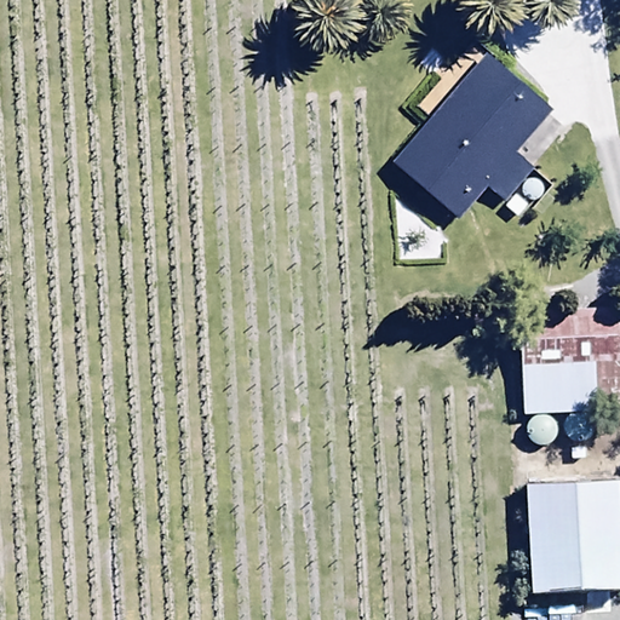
[(487,51),(392,162),(461,220),(489,188),(506,202),(537,167),(518,153),(555,109),(487,51)]
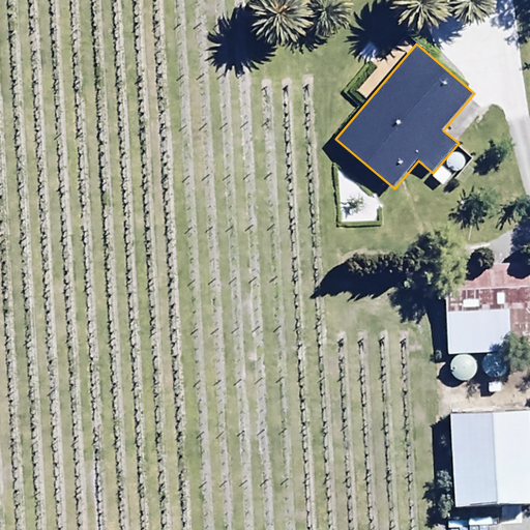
[(449,329),(450,353),(529,350),(529,264),(447,268),(449,329)]
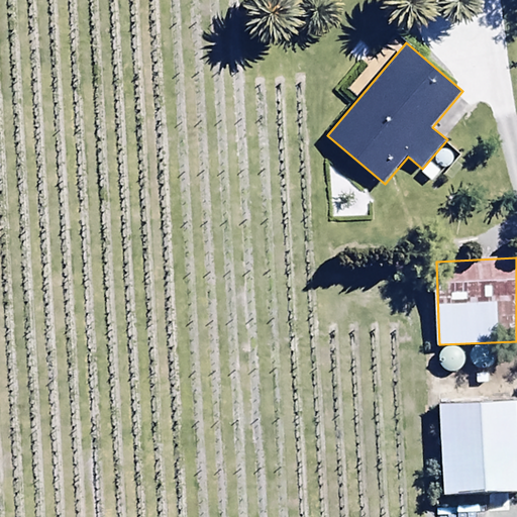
[(484,368),(487,368),(491,366),(493,364),(495,360),(495,356),(495,353),(493,350),(490,348),(487,346),(484,346),(480,347),(477,349),(475,352),(473,355),(474,359),(475,363),(478,366),(481,368),(484,368)]
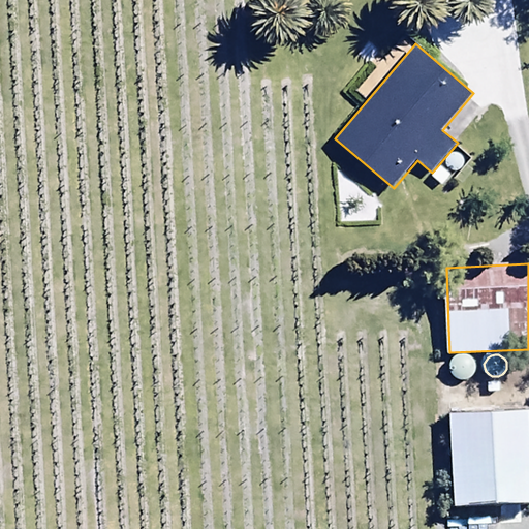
[(463,380),(466,380),(470,378),(472,376),(474,373),(474,369),(474,366),(472,363),(469,360),(466,359),(463,359),(459,359),(456,361),(454,364),(452,368),(453,372),(454,375),(457,378),(460,380),(463,380)]
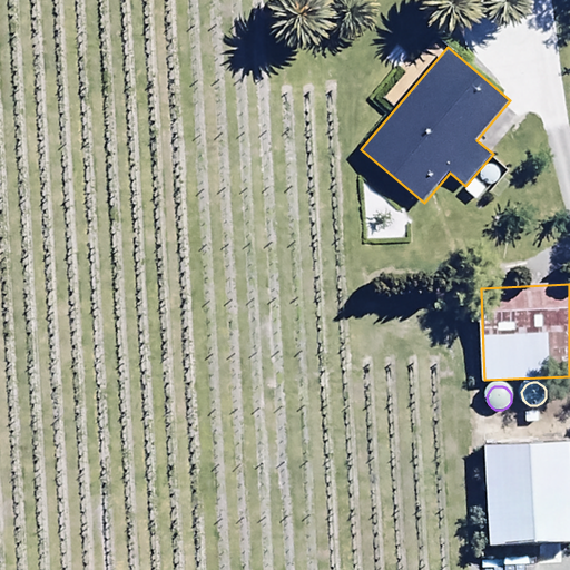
[(569,442),(485,448),(491,547),(569,541),(569,442)]
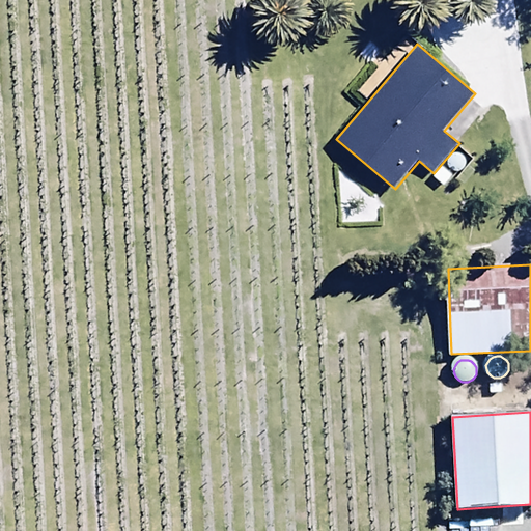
All buildings are outlined.
